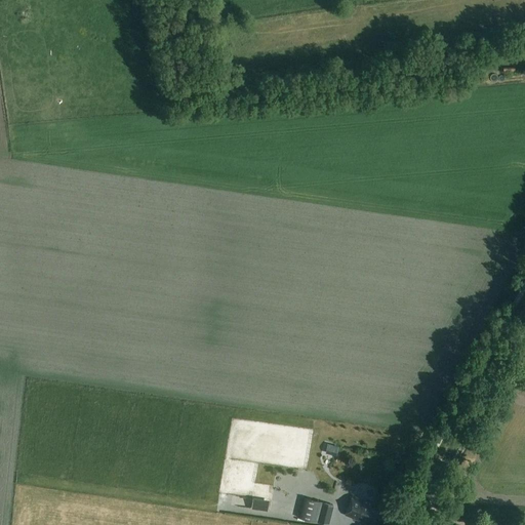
[(483,47),(480,49),(476,51),(485,66),(492,61),(483,47)]
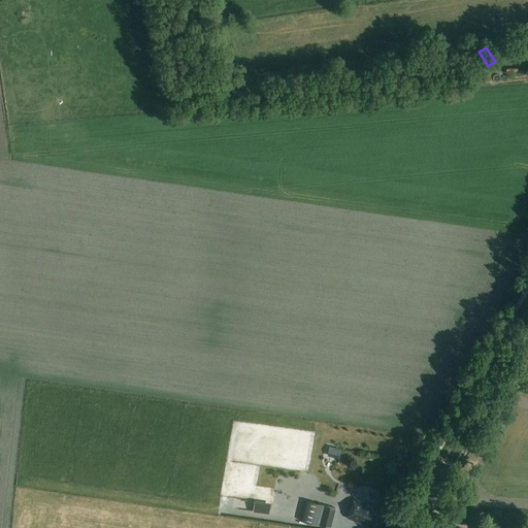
[(302,521),(318,525),(323,504),(307,500),(302,521)]
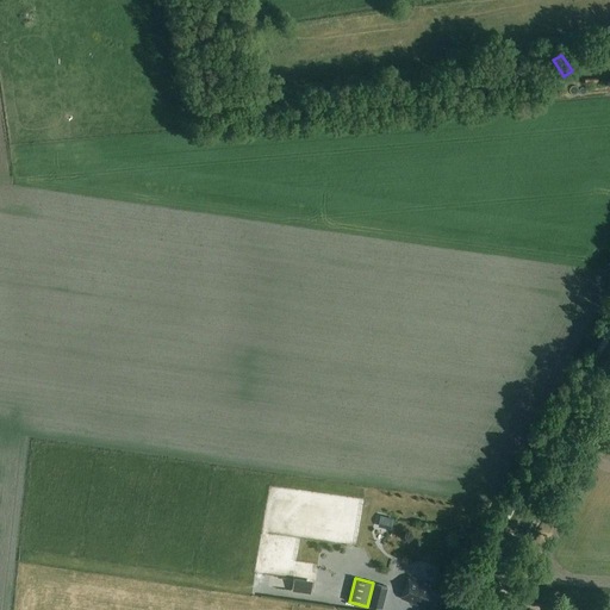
[(437,609),(444,593),(431,589),(433,586),(410,578),(402,599),(417,605),(418,603),(437,609)]
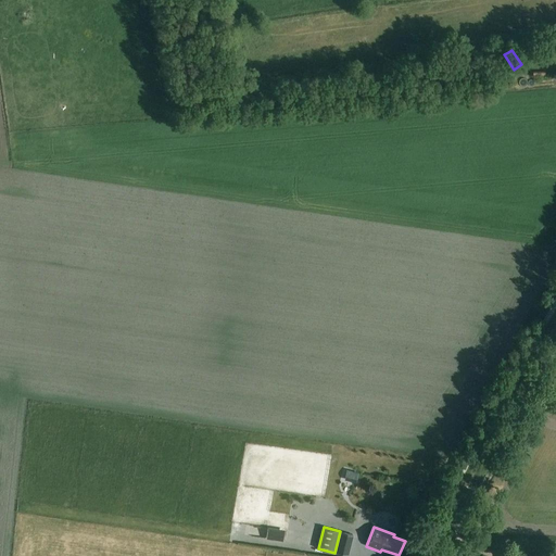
[(268,530),(266,540),(282,542),(285,532),(268,530)]
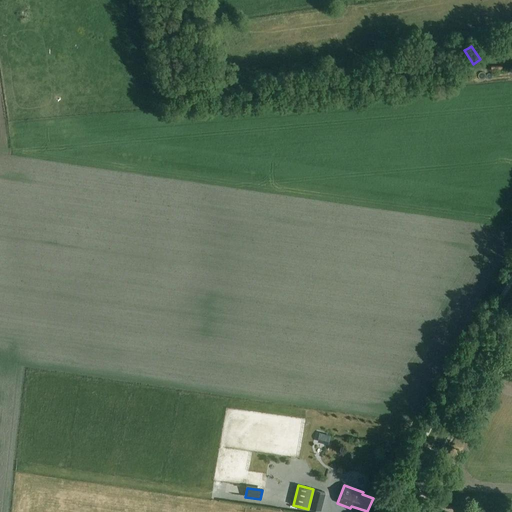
[(315,489),(312,501),(310,510),(318,511),(321,511),(327,492),(315,489)]
